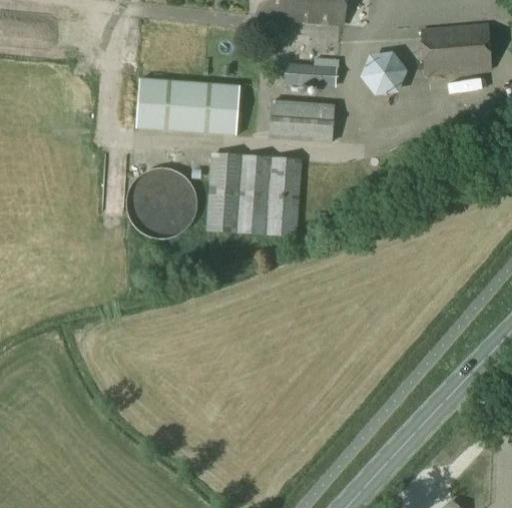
[(421,26),(424,74),(492,68),(489,21),(421,26)]
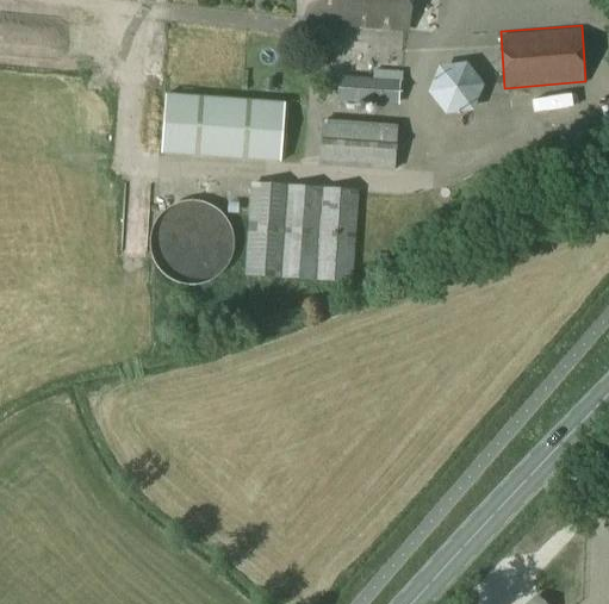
[(446,112),(474,109),(485,82),(467,60),(440,63),(429,89),(446,112)]
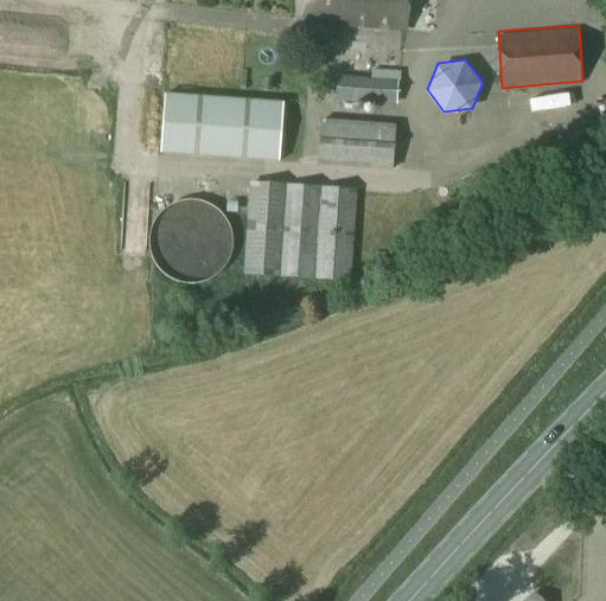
[(397,100),(399,77),(337,75),(337,97),(372,98),(397,100)]
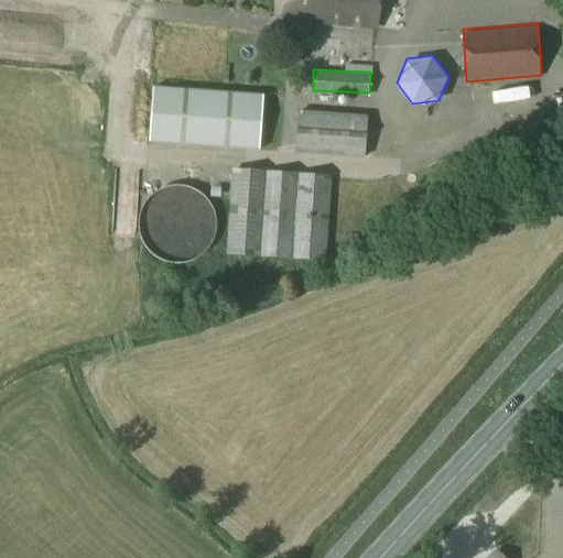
[(150,139),(260,146),(264,93),(153,85),(150,139)]
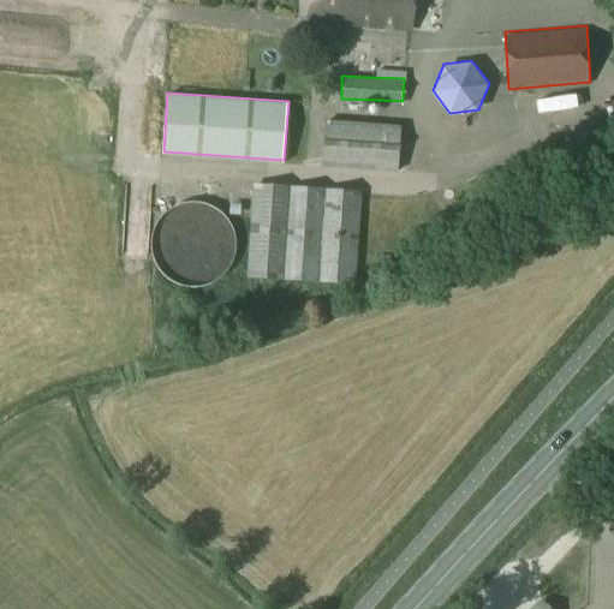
[(322,163),(399,169),(401,123),(326,118),(322,163)]
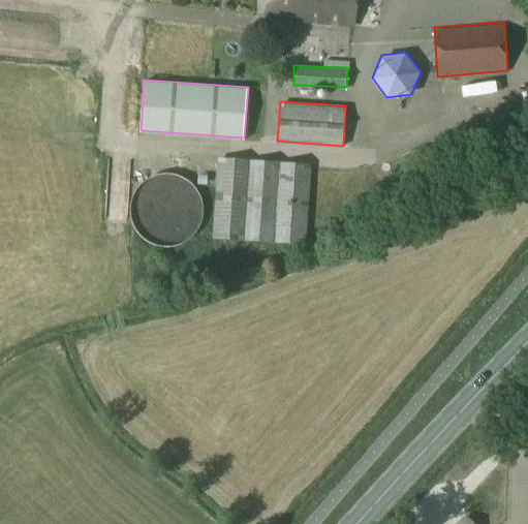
[(214,235),(306,242),(310,163),(220,156),(214,235)]
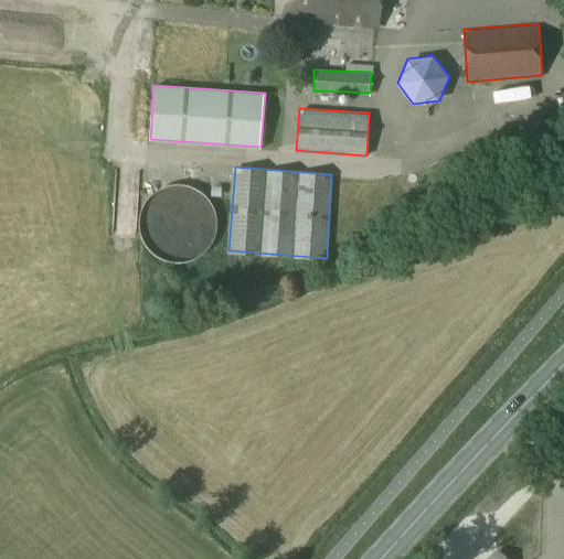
[(138,213),(137,222),(138,230),(141,240),(148,249),(157,256),(167,260),(178,261),(188,259),(195,256),(203,250),(210,243),(214,234),(215,222),(214,211),(210,202),(203,194),(195,189),(188,184),(178,183),(167,184),(157,187),(148,195),(141,204),(138,213)]
